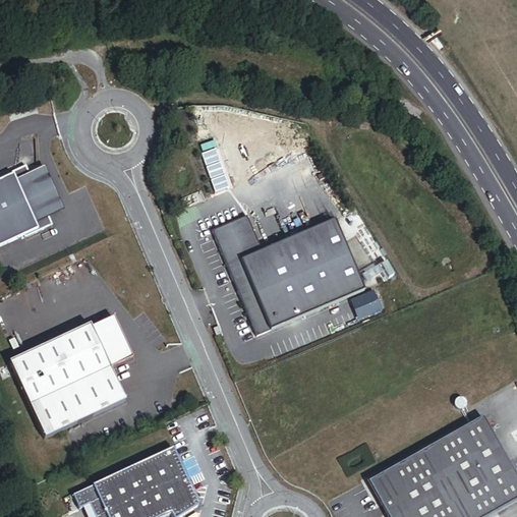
[(2,180),(0,181),(0,245),(26,234),(27,236),(56,224),(52,216),(48,206),(61,199),(51,177),(37,183),(33,173),(29,166),(1,178),(2,180)]
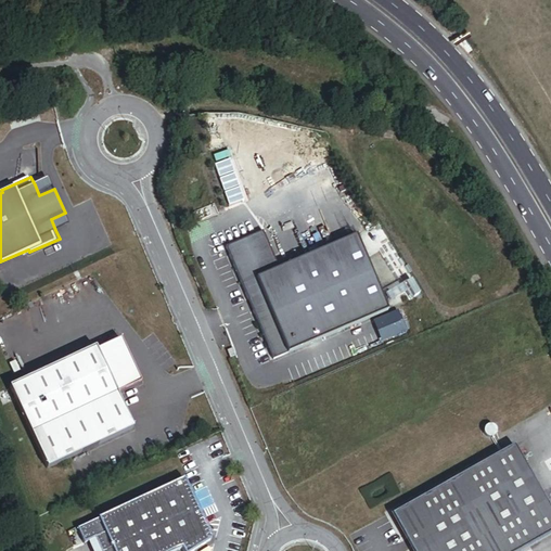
[(54,189),(50,178),(35,184),(39,195),(54,189)]
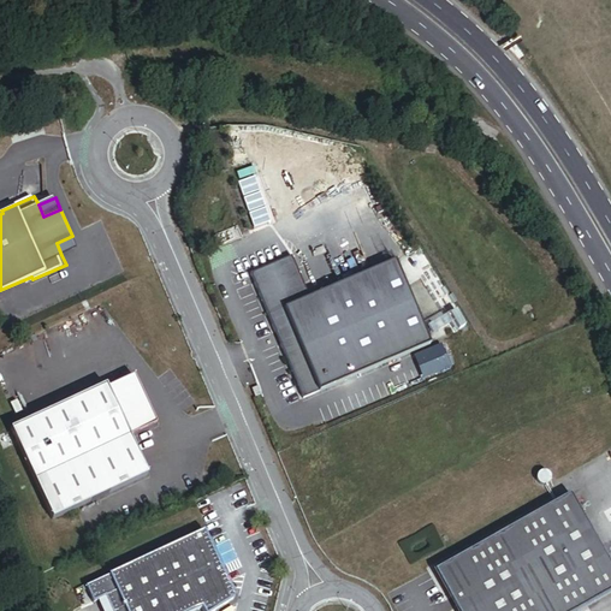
[(251,268),(304,393),(432,339),(386,231),(300,267),(294,251),(251,268)]
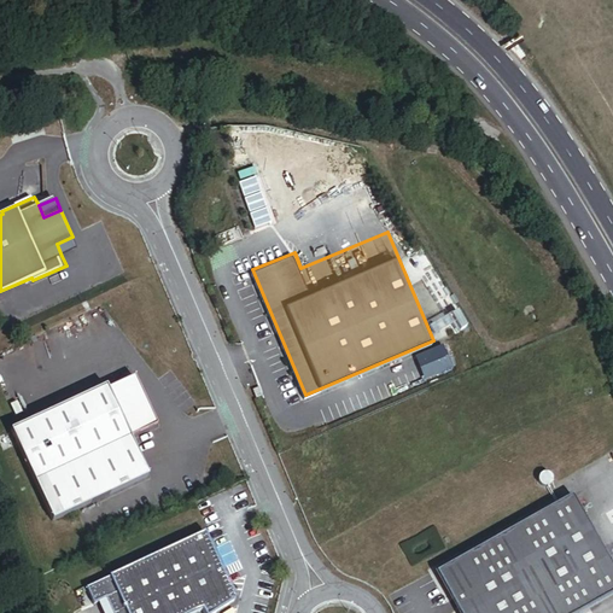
[(62,256),(79,249),(73,237),(57,244),(62,256)]
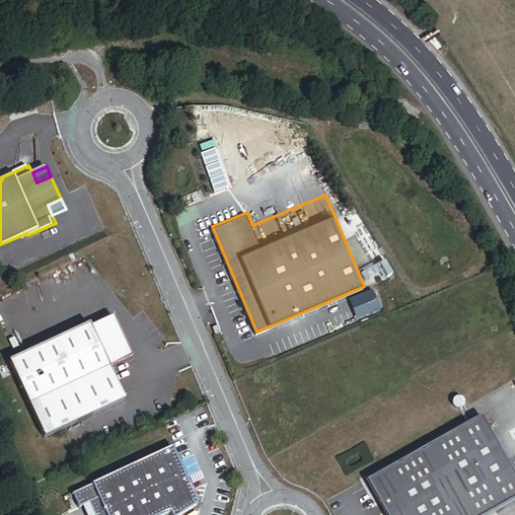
[(111,364),(133,353),(115,312),(92,323),(91,320),(10,358),(46,433),(126,395),(111,364)]
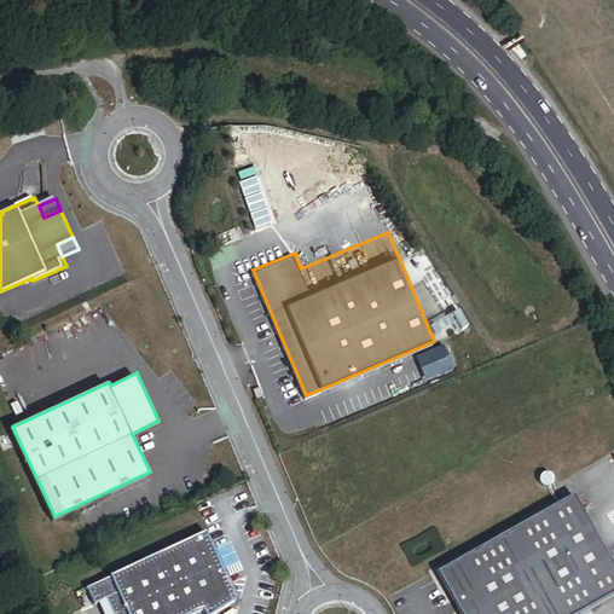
[(572,613),(613,590),(613,561),(574,491),(456,559),(439,568),(464,613),(572,613)]
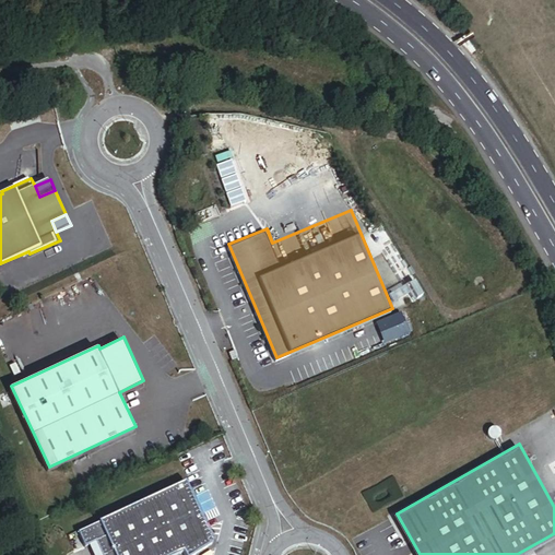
[(97,539),(107,534),(117,554),(173,554),(185,550),(187,554),(193,554),(214,542),(214,541),(215,540),(214,539),(188,480),(80,529),(86,544),(97,539)]
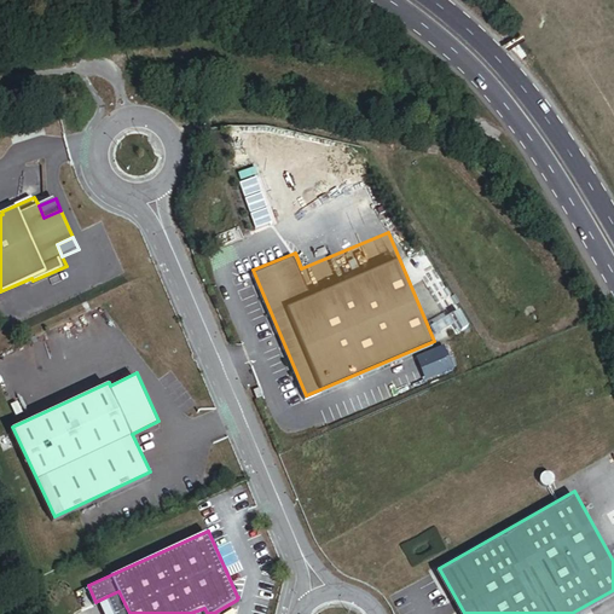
[(463,613),(464,613),(439,568),(456,559),(456,557),(438,567),(463,613)]
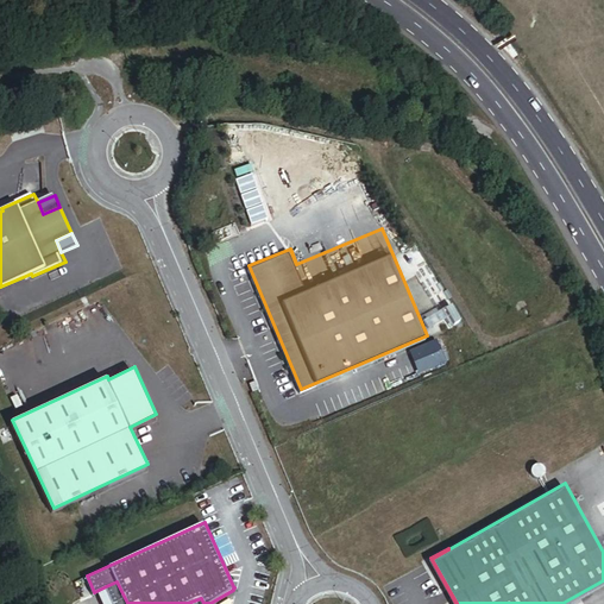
[(127,603),(117,582),(106,586),(113,603),(127,603)]
